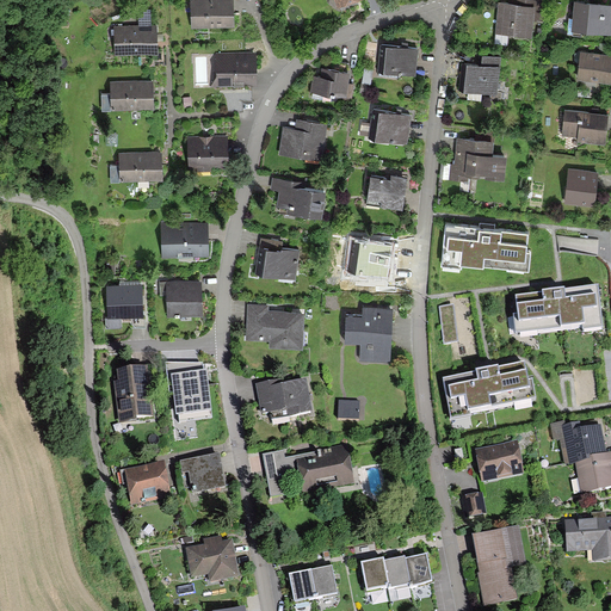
[(234,0),(190,0),(192,26),(234,26),(234,10),(234,0)]
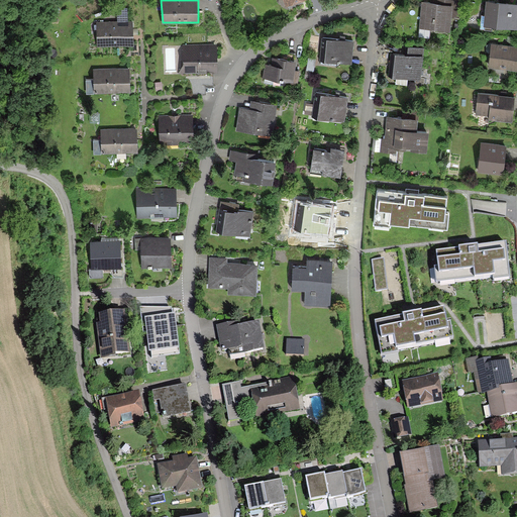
[(431,0),(426,0),(421,0),(419,26),(450,29),(451,15),(459,16),(460,0),(431,0)]
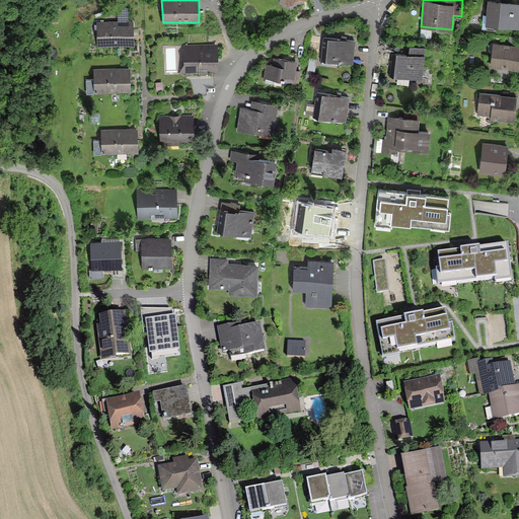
[(518,1),(502,0),(488,0),(486,23),(518,26),(518,1)]
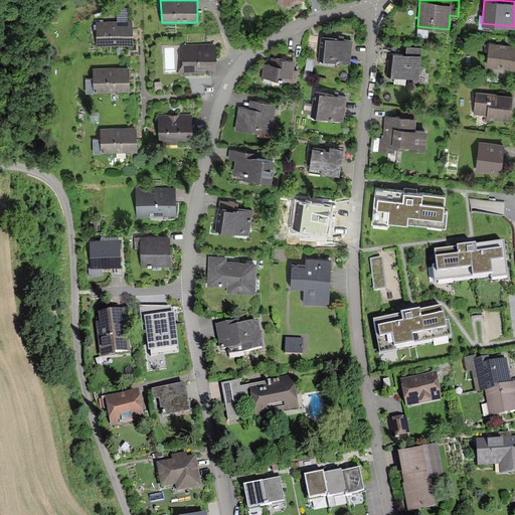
[(117,8),(118,19),(128,18),(127,7),(117,8)]
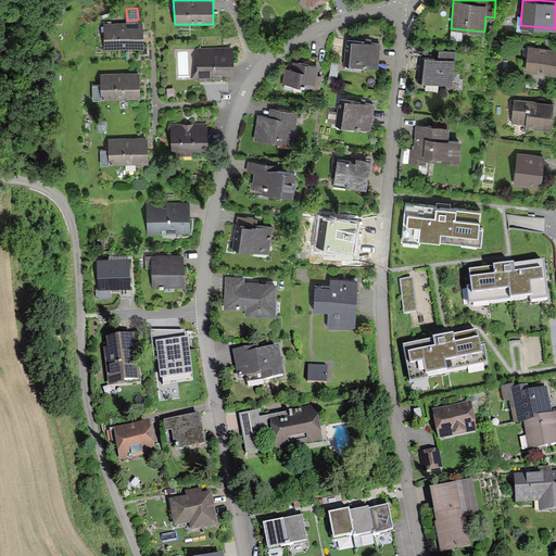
[(127,21),(103,22),(105,48),(144,46),(143,20),(138,20),(127,21)]
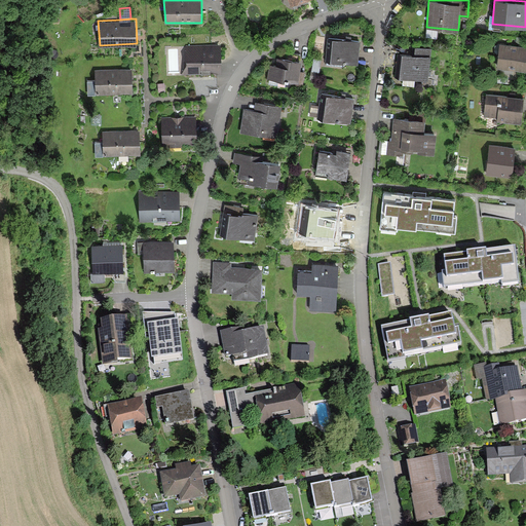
[(346,37),(329,35),(327,60),(358,63),(361,39),(346,37)]
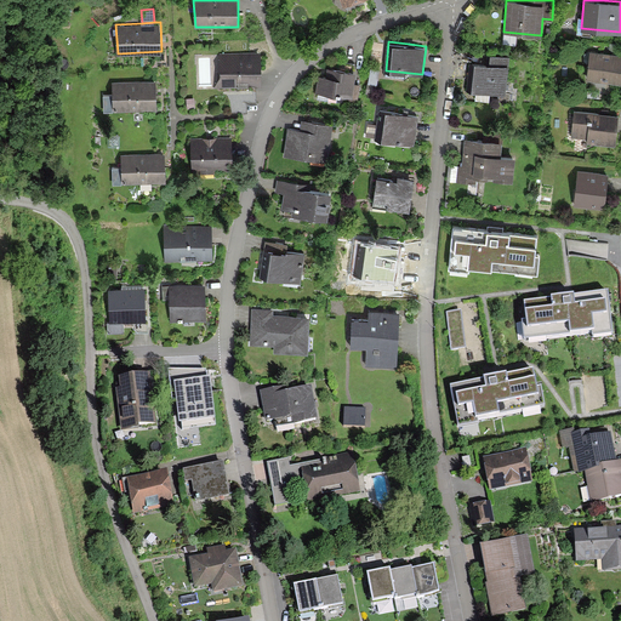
[(620,51),(590,49),(587,78),(620,80),(620,51)]
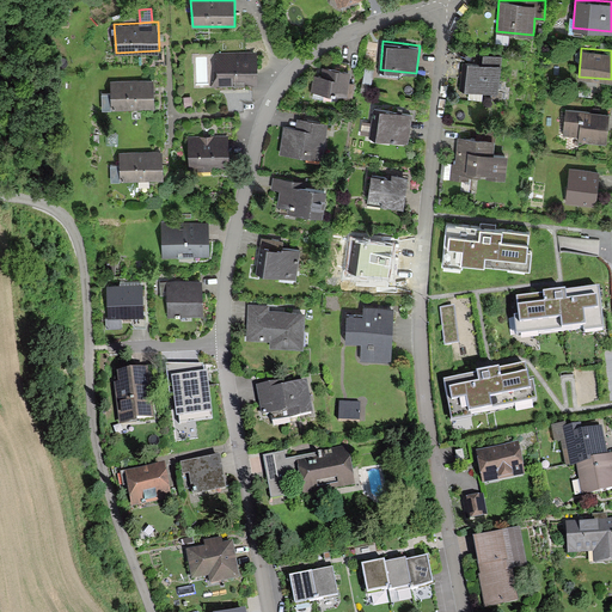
[(257,50),(216,51),(218,86),(258,84),(258,71),(257,50)]
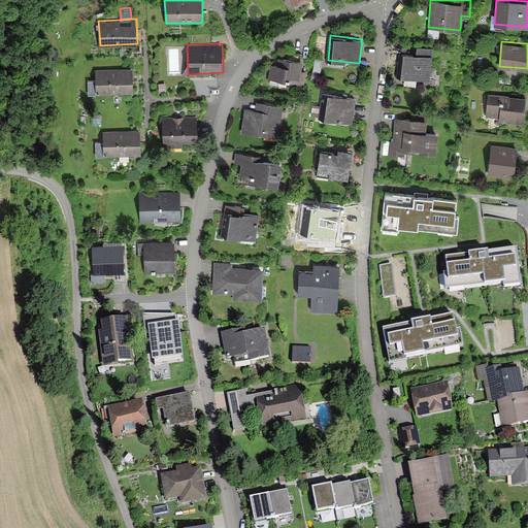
[(417,53),(433,55),(434,46),(417,44),(417,53)]
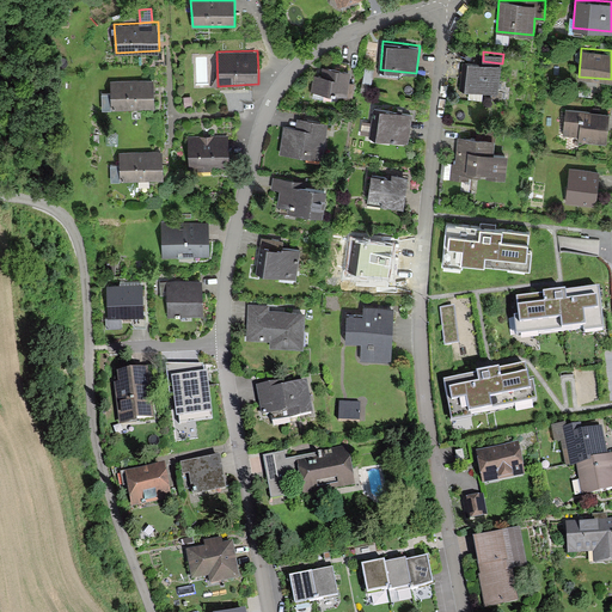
[(459,87),(499,92),(502,63),(483,61),(463,59),(460,78),(459,87)]
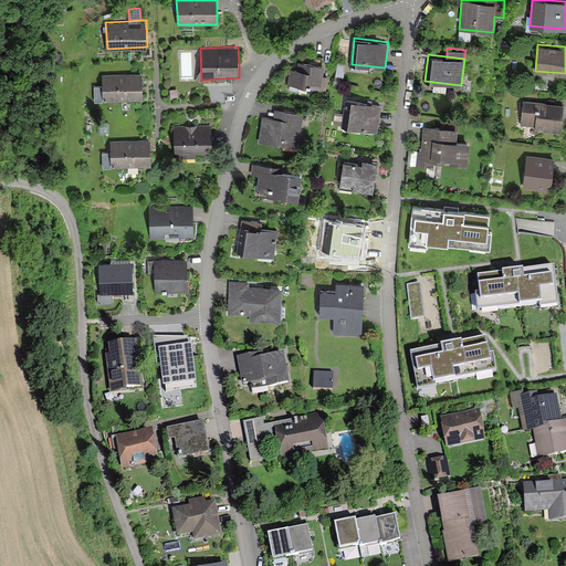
[(304,62),(297,61),(296,69),(290,67),(289,84),(318,87),(322,87),(323,75),(324,64),(304,62)]
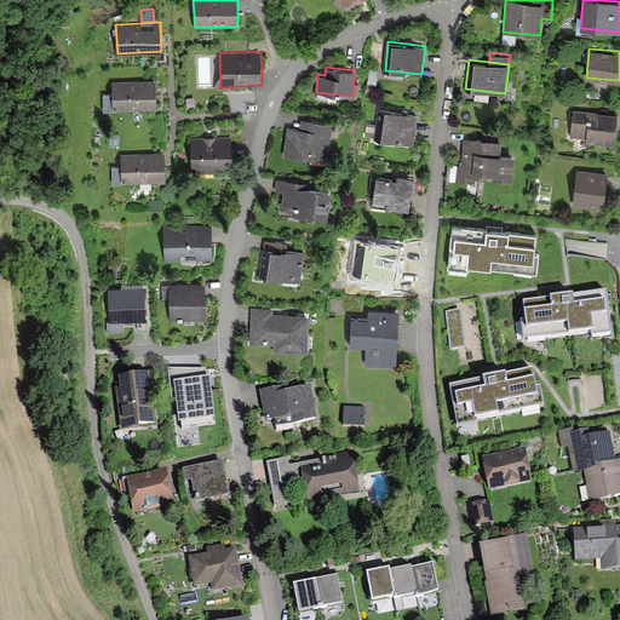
[(379,69),(371,68),(366,93),(374,95),(379,69)]
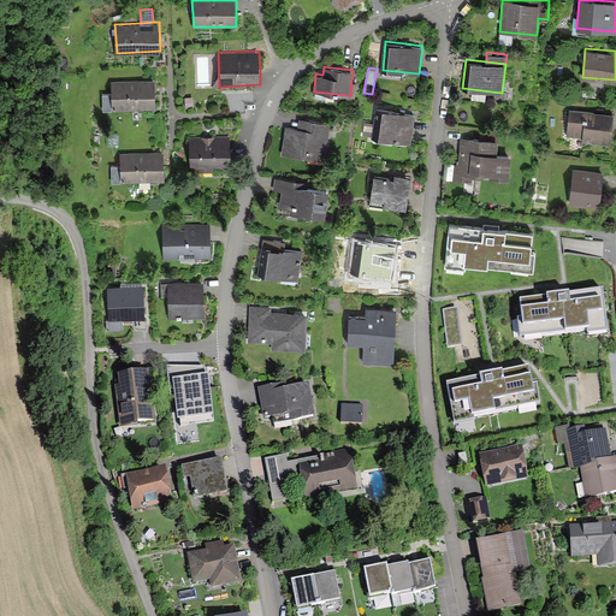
[(154,78),(111,80),(112,93),(102,93),(104,110),(112,108),(112,110),(155,107),(155,89),(154,78)]
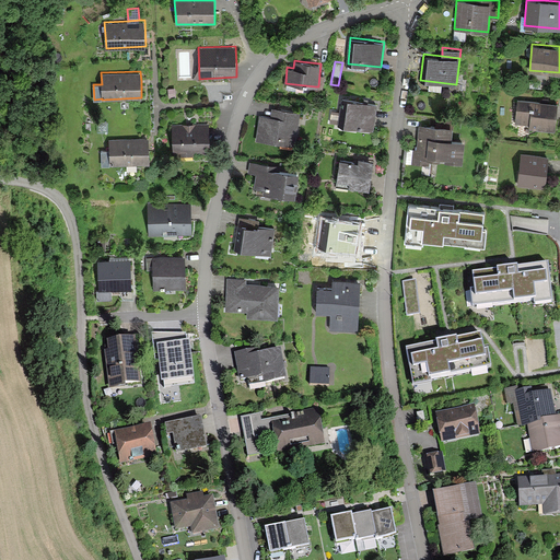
[(325,76),(319,74),(318,86),(315,86),(315,92),(323,92),(325,76)]
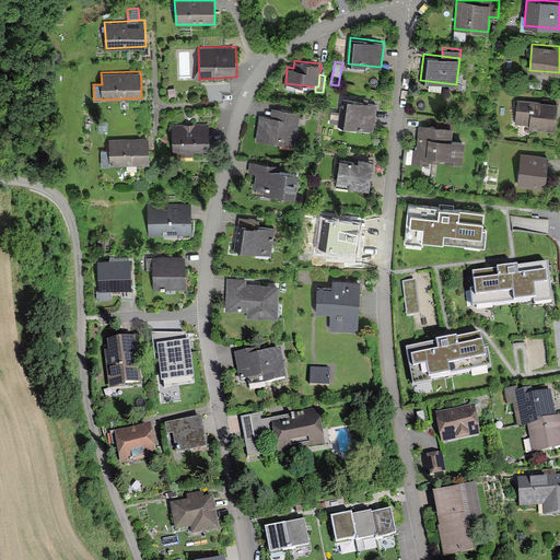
[(364,100),(343,96),(339,125),(373,129),(377,102),(364,100)]
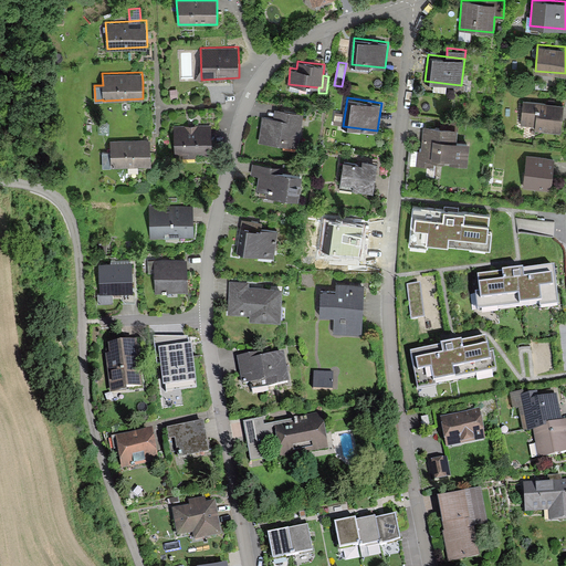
[(564,103),(523,100),(521,124),(535,125),(535,127),(562,129),(563,117),(564,103)]
